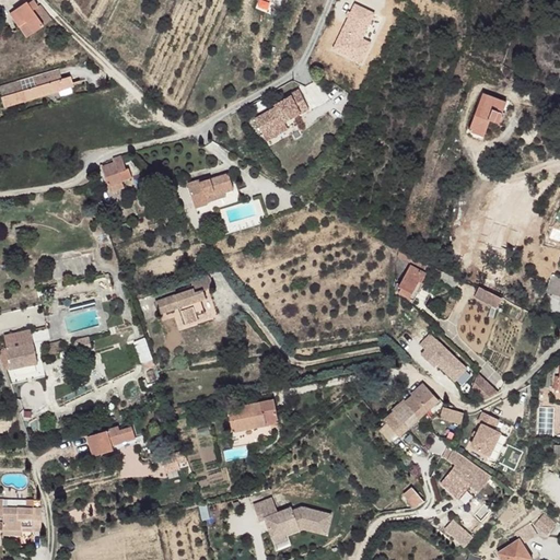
[(30,3),(16,12),(19,14),(31,7),(30,3)]
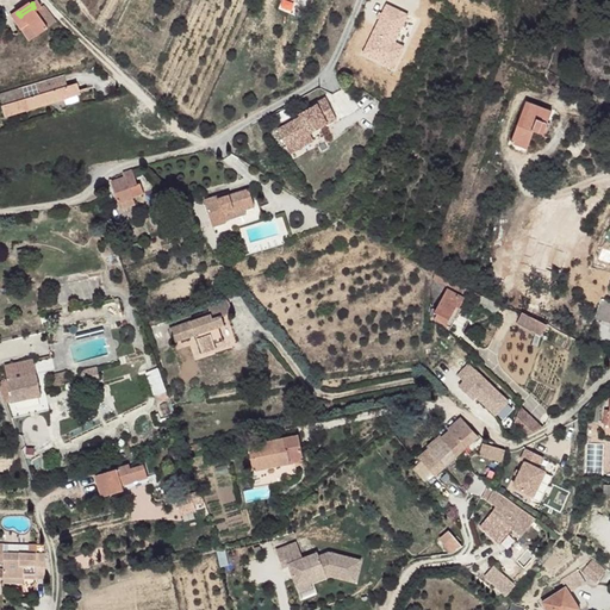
[(33,7),(20,16),(24,22),(29,19),(44,8),(38,4),(33,7)]
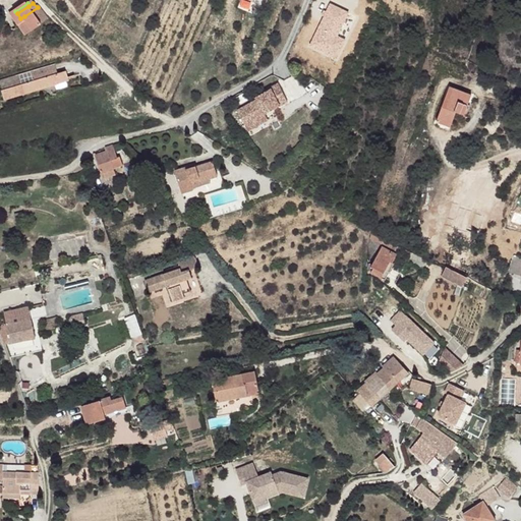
[(24,16),(20,18),(23,23),(20,25),(21,29),(26,37),(34,32),(42,25),(37,18),(45,14),(39,6),(38,7),(24,16)]
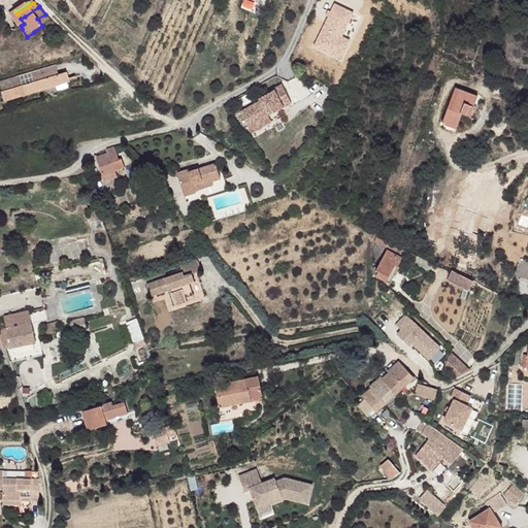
[(15,11),(12,13),(17,21),(21,26),(24,24),(21,19),(18,13),(15,11)]
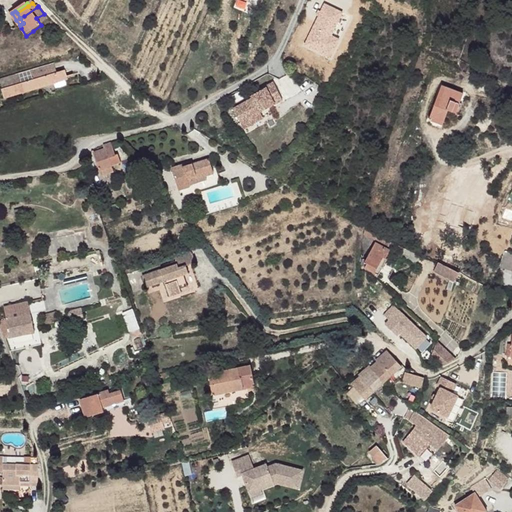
[(44,14),(36,18),(41,25),(49,20),(44,14)]
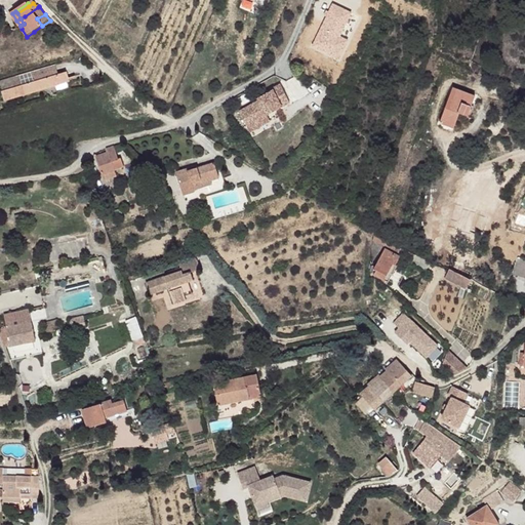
[(63,68),(5,83),(10,103),(63,89),(62,85),(76,82),(75,76),(66,78),(63,68)]
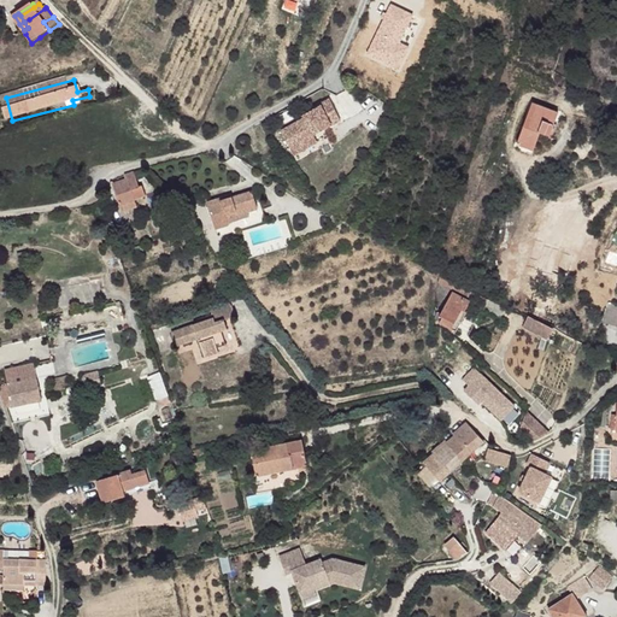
[(331,98),(278,124),(293,153),(319,141),(313,130),(341,117),(331,98)]
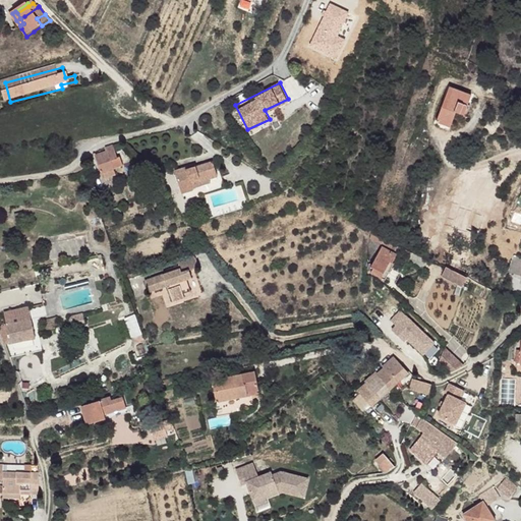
[(471,95),(449,87),(436,121),(450,125),(455,111),(462,113),(466,104),(468,105),(469,103),(471,95)]
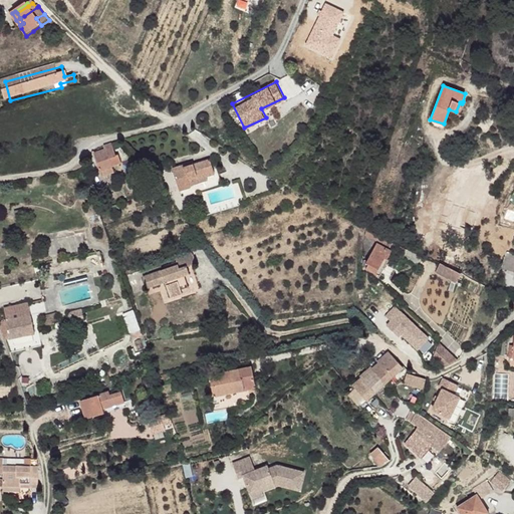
[(110,143),(103,146),(105,150),(108,159),(110,159),(115,157),(110,143)]
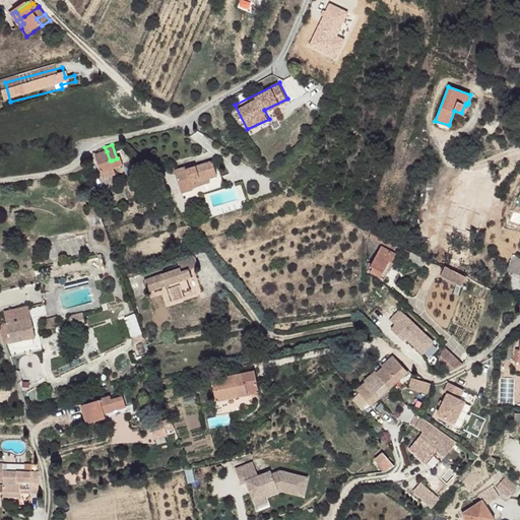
[(107,151),(94,155),(102,174),(115,170),(112,160),(110,160),(107,151)]
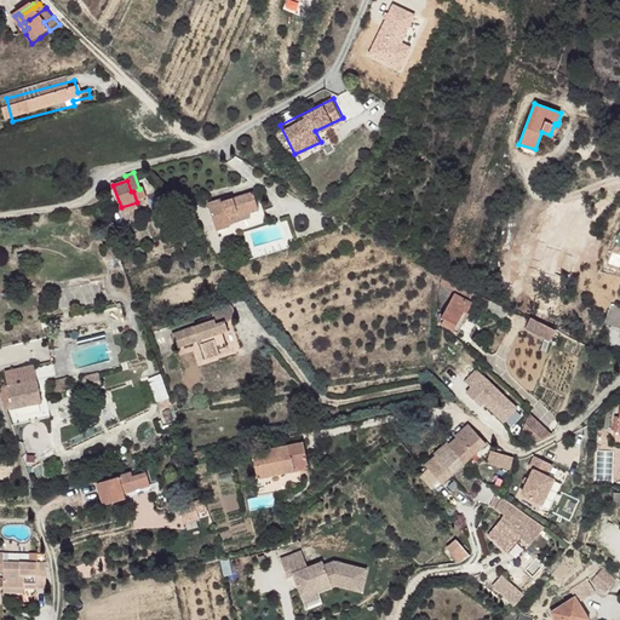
[(222,199),(208,202),(217,239),(268,225),(263,210),(258,211),(253,194),(234,199),(224,202),(222,199)]
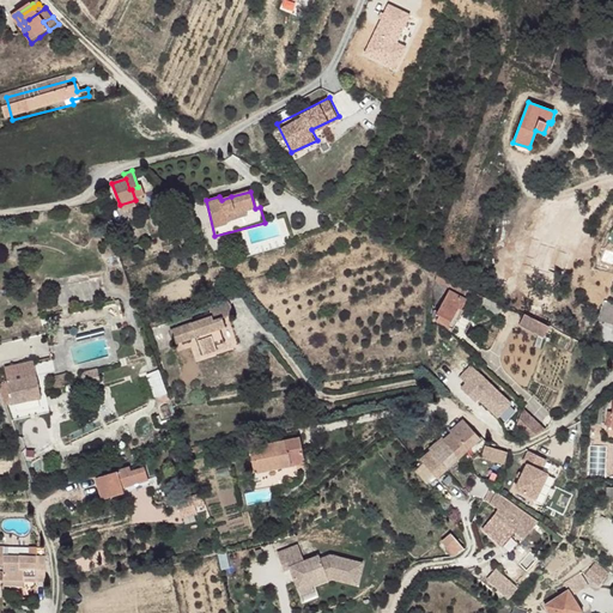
[(241,246),(229,249),(232,261),(244,258),(241,246)]
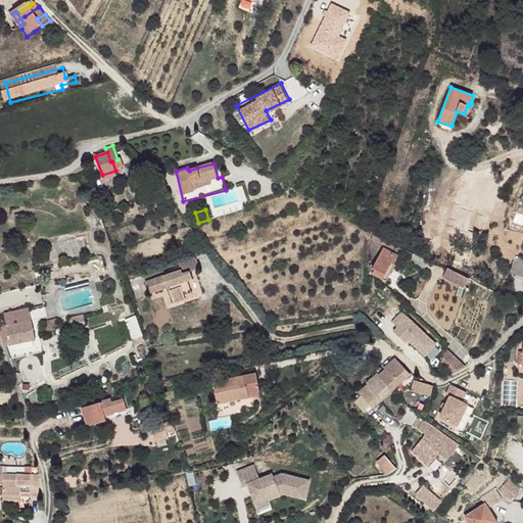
[(399,246),(373,233),(372,238),(396,250),(399,246)]
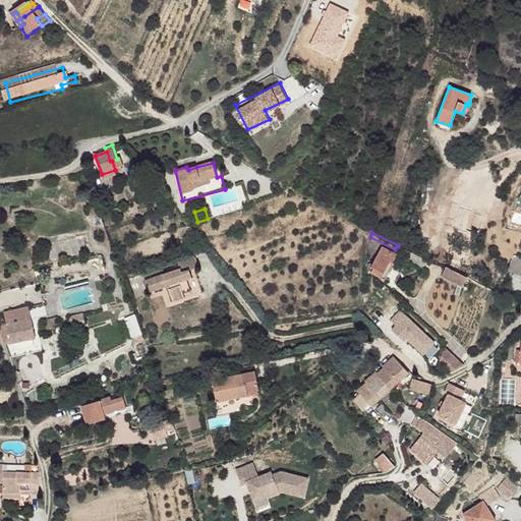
[(394,251),(384,245),(371,266),(374,267),(371,272),(383,277),(385,279),(394,263),(393,262),(397,253),(394,251)]
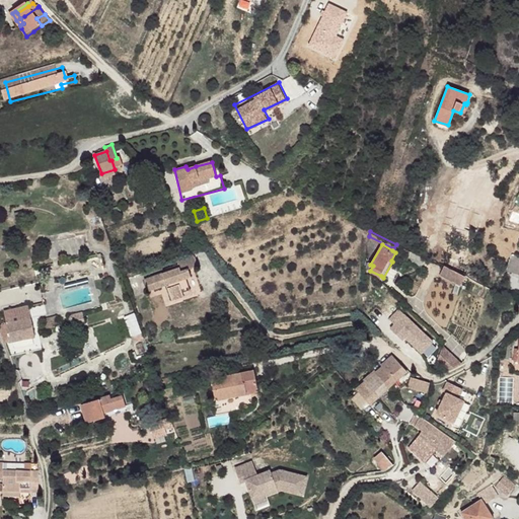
[(411,251),(396,244),(393,248),(392,250),(395,252),(410,260),(413,252),(411,251)]
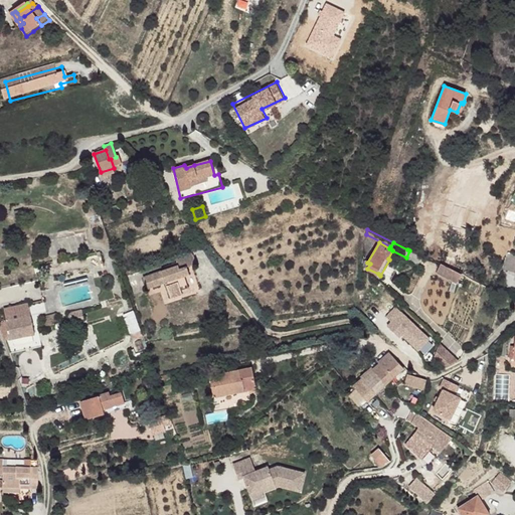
[(425,259),(409,250),(406,258),(421,266),(425,259)]
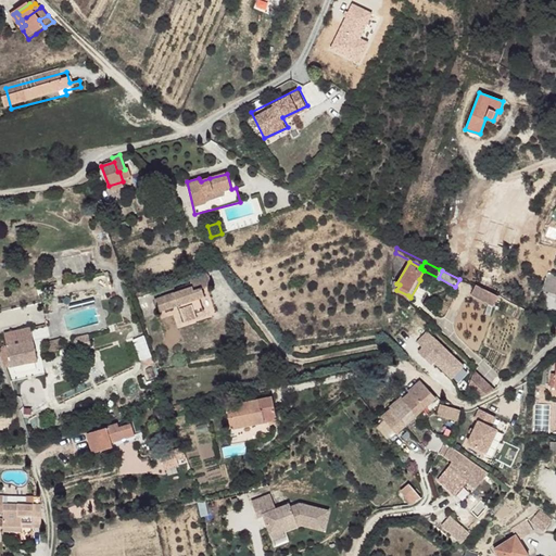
[(188,288),(158,299),(163,312),(180,306),(186,321),(199,317),(198,313),(206,311),(202,298),(207,297),(204,287),(214,285),(210,274),(192,280),(193,282),(187,285),(188,288)]
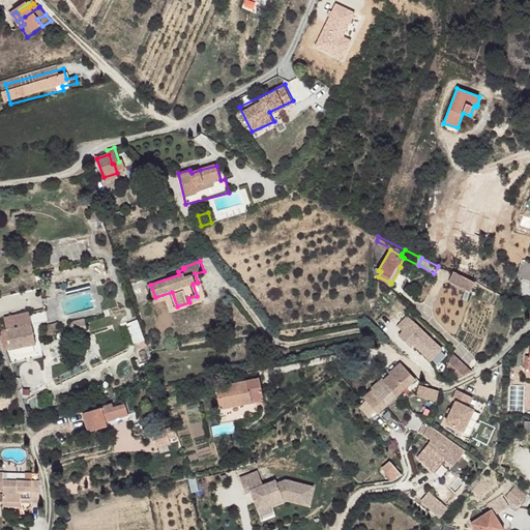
[(478,284),(458,273),(453,281),(474,292),(478,284)]
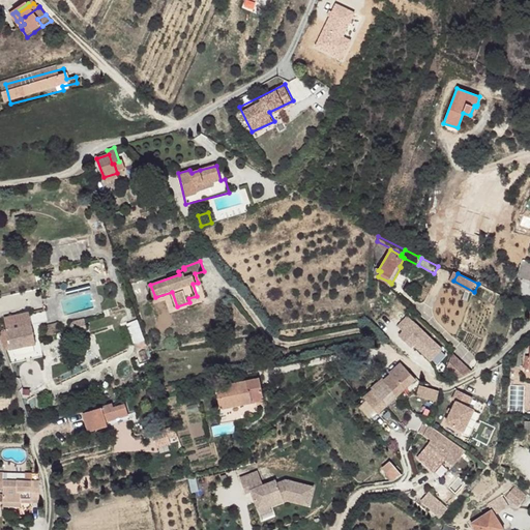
[(19,314),(23,326),(32,323),(30,316),(26,317),(25,312),(19,314)]
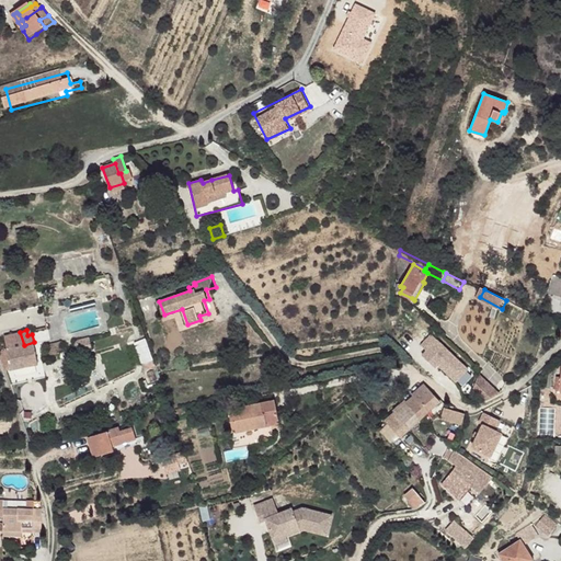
[(6,335),(9,348),(24,345),(20,332),(6,335)]
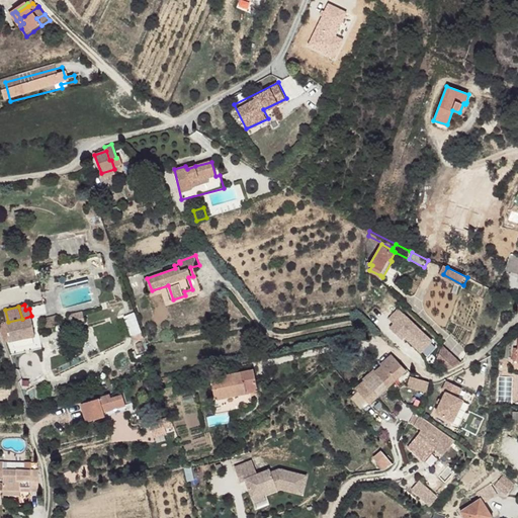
[(433,341),(398,309),(387,319),(394,324),(390,328),(402,341),(405,338),(421,354),(433,341)]
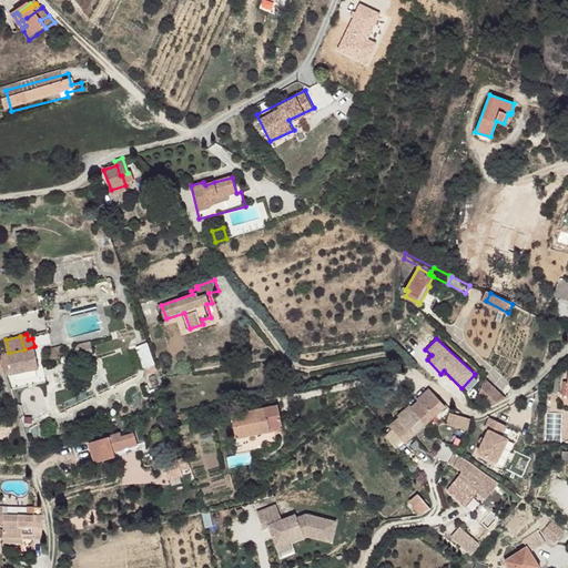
[(92,341),(77,344),(80,353),(94,350),(92,341)]
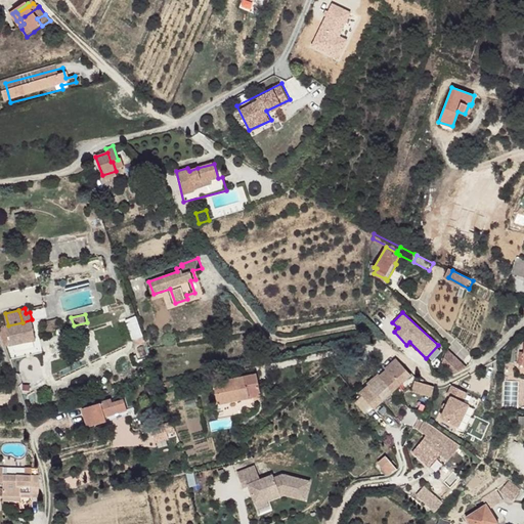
[(134,338),(142,335),(136,315),(127,318),(134,338)]
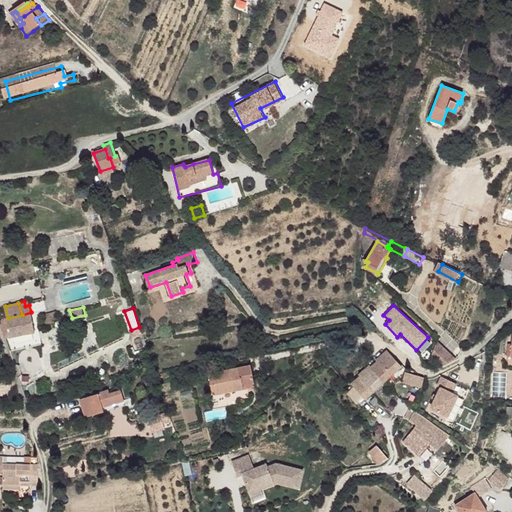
[(8,318),(2,319),(5,334),(9,334),(10,337),(36,331),(34,319),(32,312),(31,312),(22,315),(8,318)]
